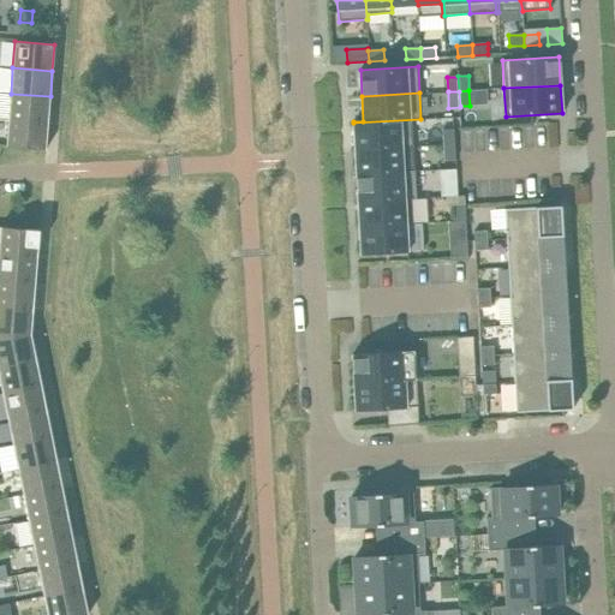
[(11,94),(9,119),(48,123),(51,96),(11,94)]
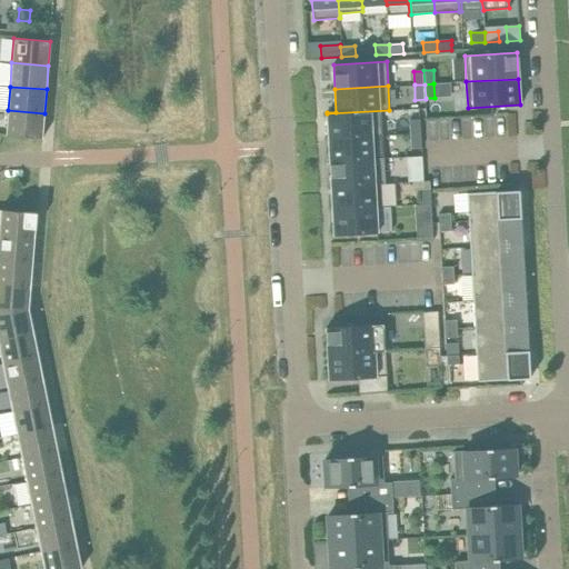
[(8,110),(6,136),(42,138),(45,113),(8,110)]
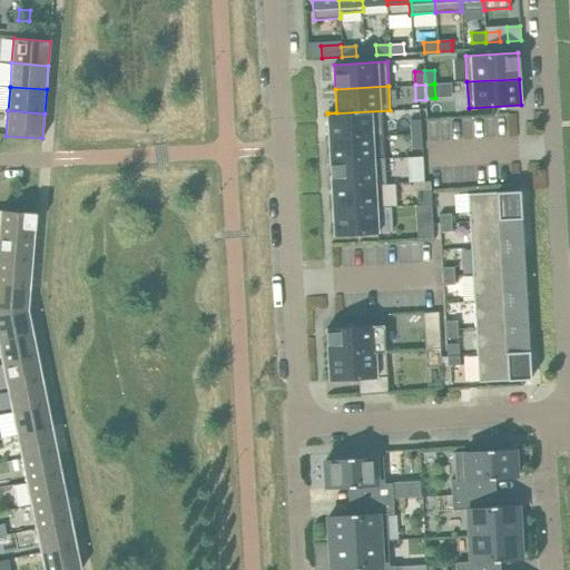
[(327,114),(328,138),(383,135),(382,111),(390,111),(390,110),(327,114)]
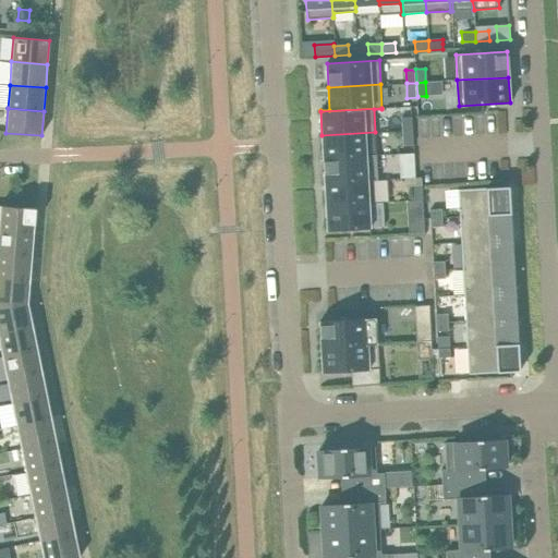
[(402,132),(412,131),(411,118),(401,118),(402,132)]
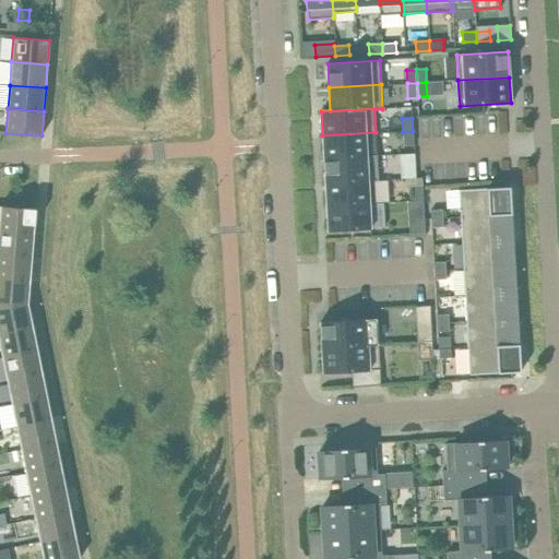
[(414,145),(413,131),(403,132),(404,145),(414,145)]
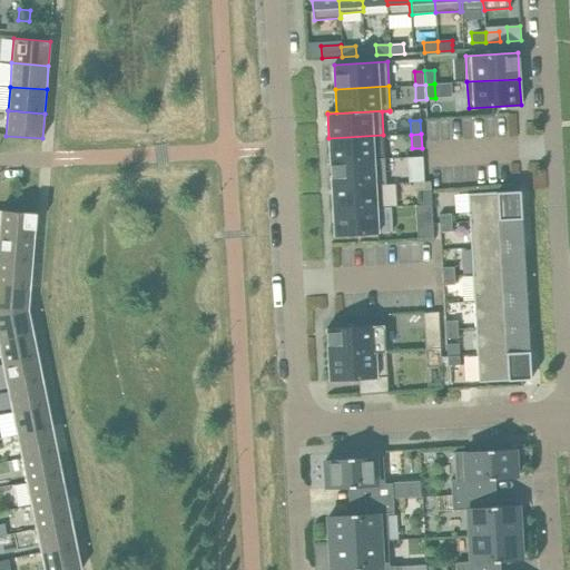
[(328,138),(331,163),(373,160),(372,138),(383,137),(383,135),(328,138)]
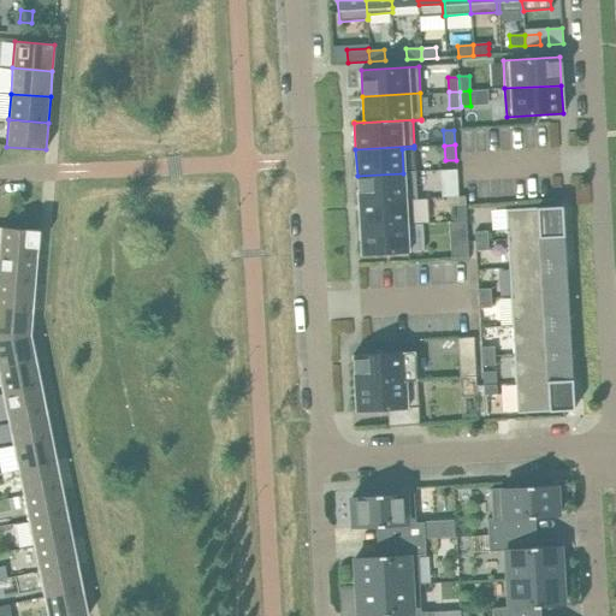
[(357,176),(359,202),(406,199),(403,173),(357,176)]
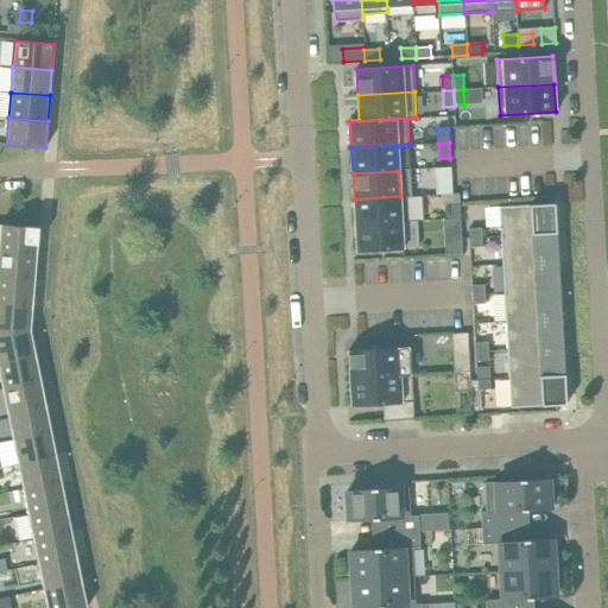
[(441,179),(442,195),(453,194),(451,179),(441,179)]
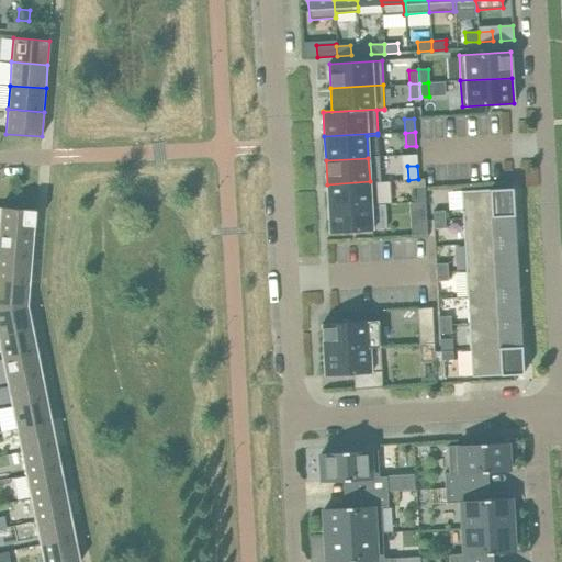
[(370,181),(327,184),(328,209),(371,205),(377,205),(374,181),(370,181)]
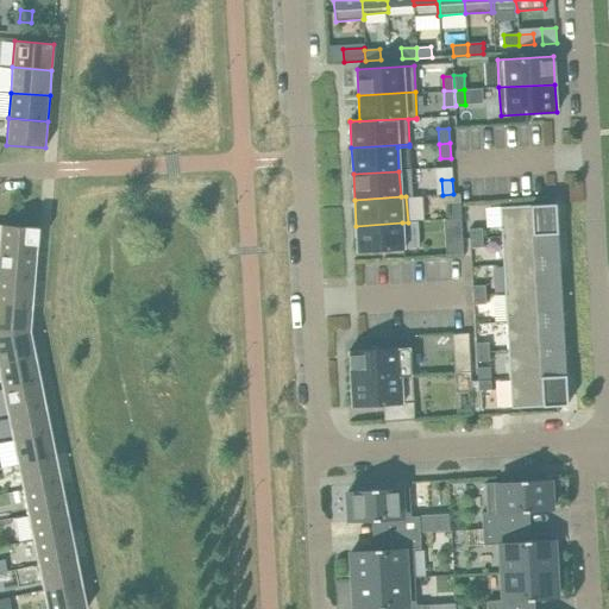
[(451,219),(460,218),(460,203),(450,203),(451,219)]
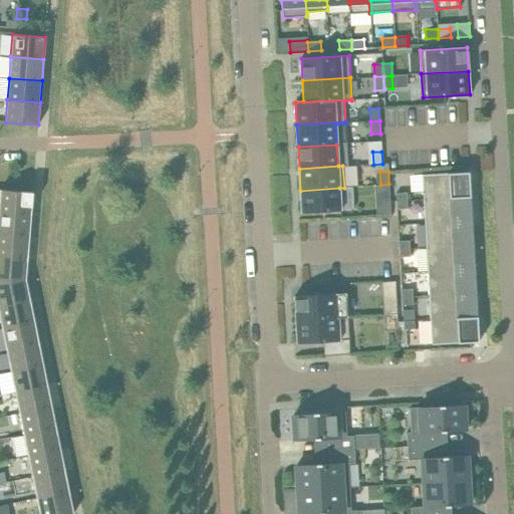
[(422,175),(423,200),(471,197),(469,172),(422,175)]
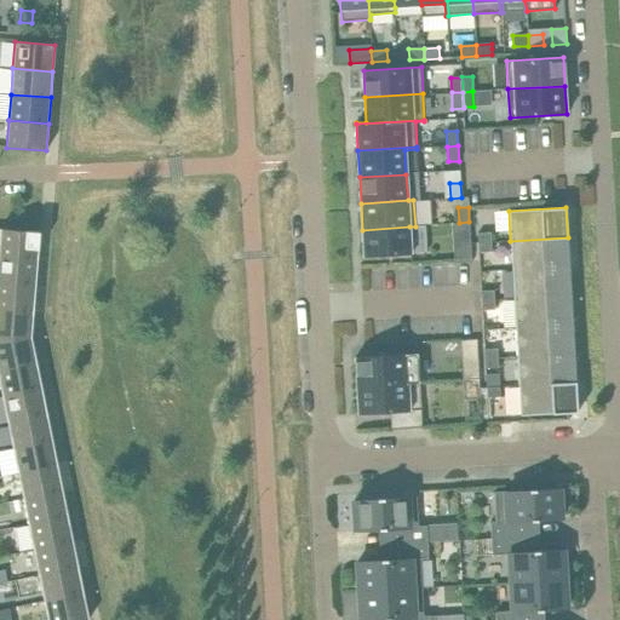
[(469,222),(459,223),(454,223),(457,260),(471,259),(469,222)]
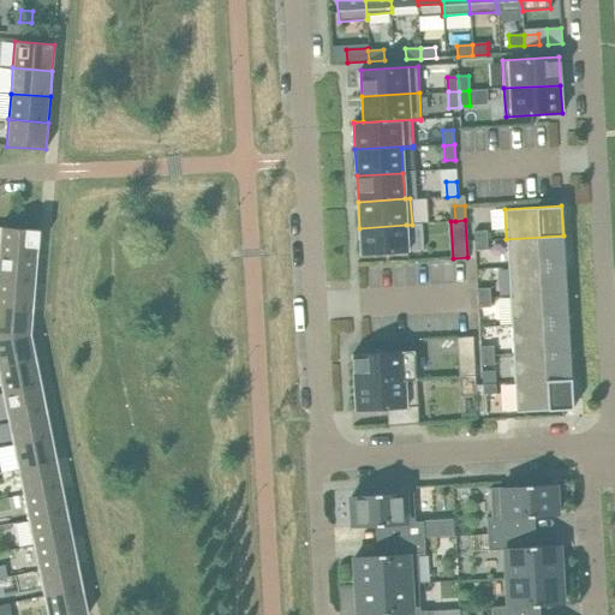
[(359,228),(362,255),(407,252),(406,225),(359,228)]
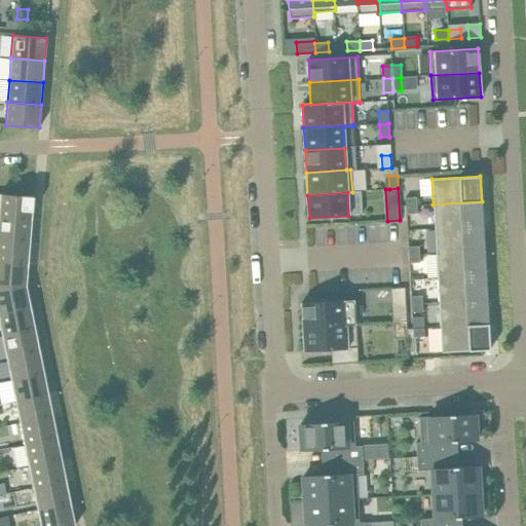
[(0,217),(32,220),(34,197),(0,194),(0,217)]
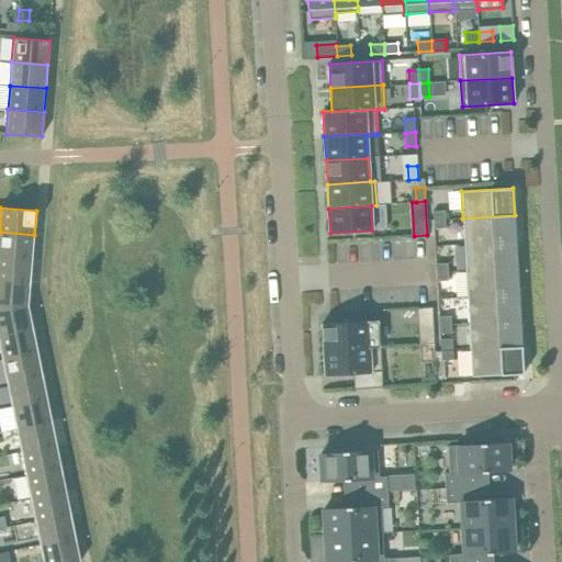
[(433,211),(434,220),(446,220),(445,211),(433,211)]
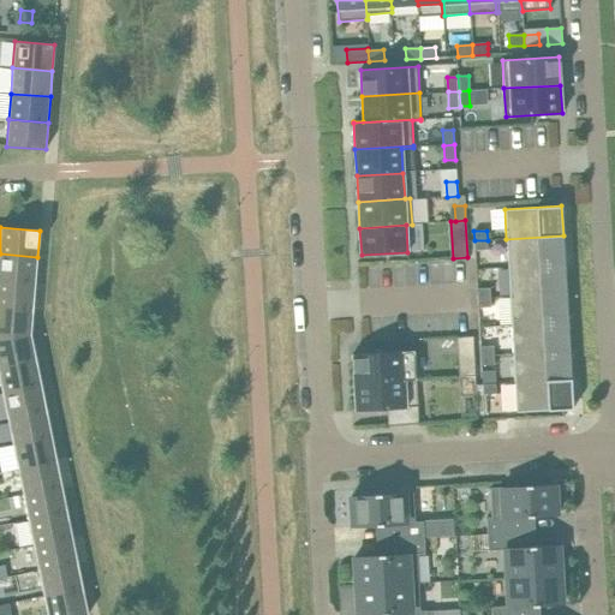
[(506,239),(508,268),(565,264),(563,236),(506,239)]
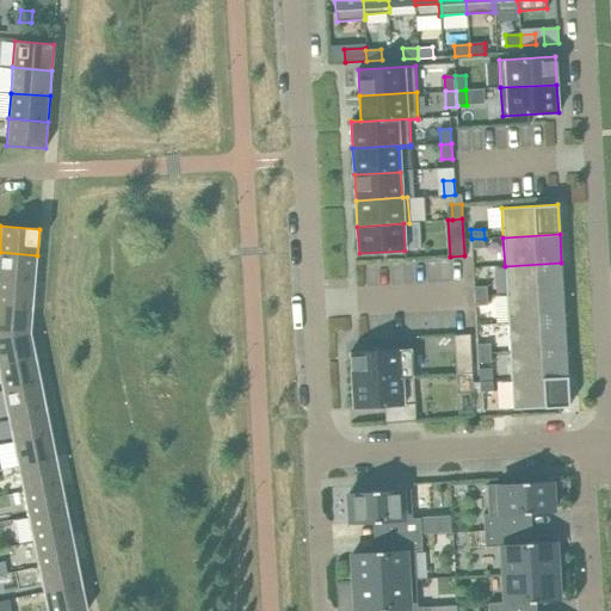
[(471,239),(471,248),(485,248),(485,239),(471,239)]
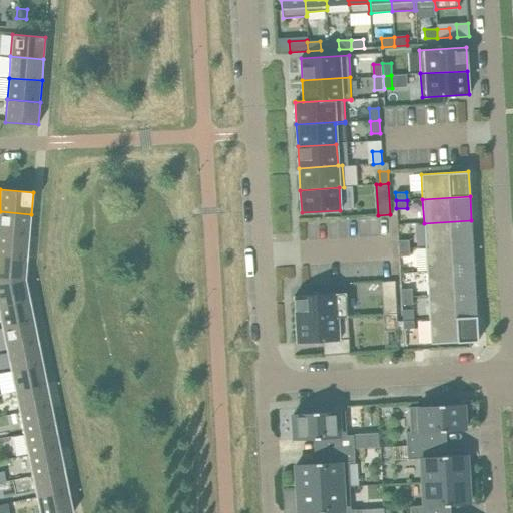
[(0,233),(29,236),(31,214),(0,211),(0,233)]
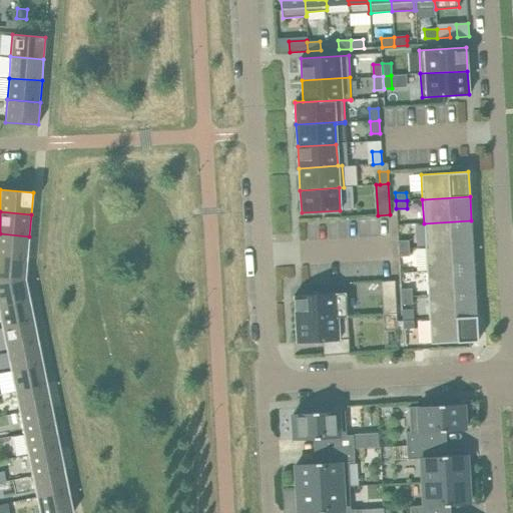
[(424,223),(425,247),(473,244),(471,220),(424,223)]
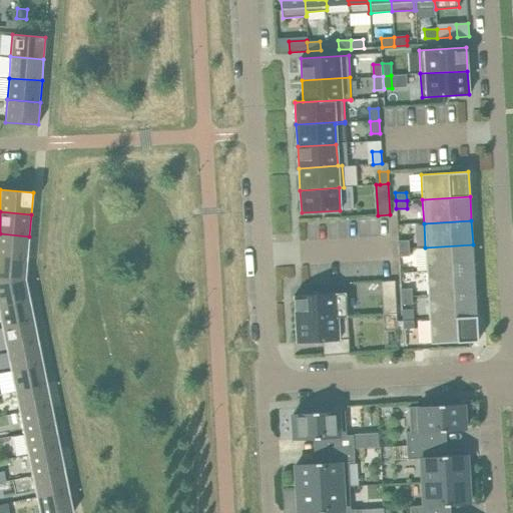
[(0,233),(0,254),(28,258),(29,236),(0,233)]
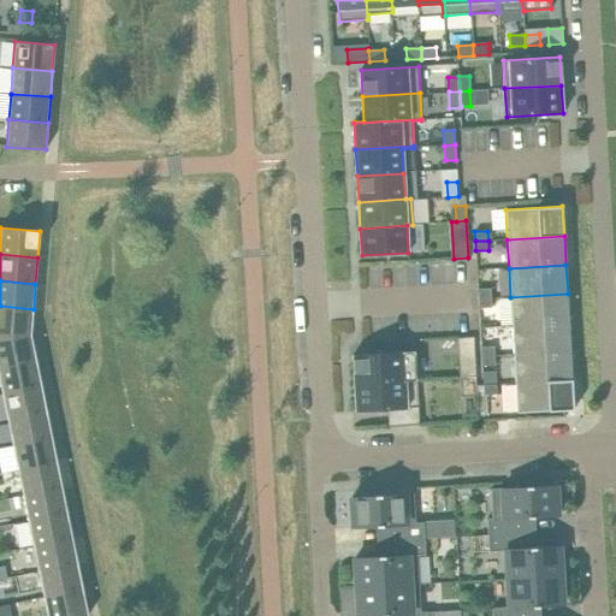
[(478,289),(479,298),(491,298),(491,289),(478,289)]
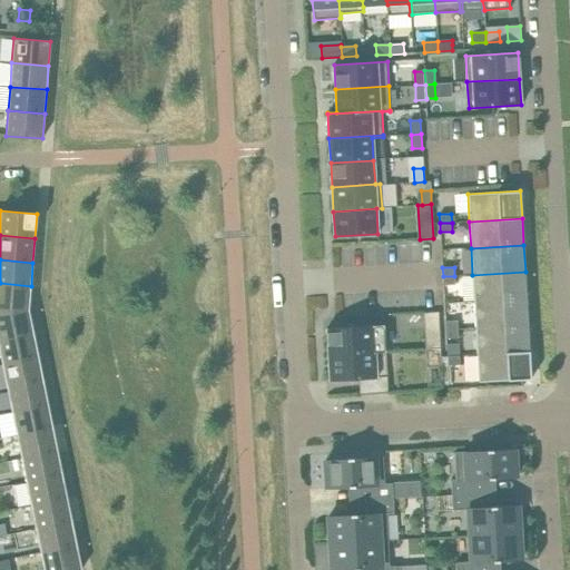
[(472,275),(474,302),(527,298),(526,272),(472,275)]
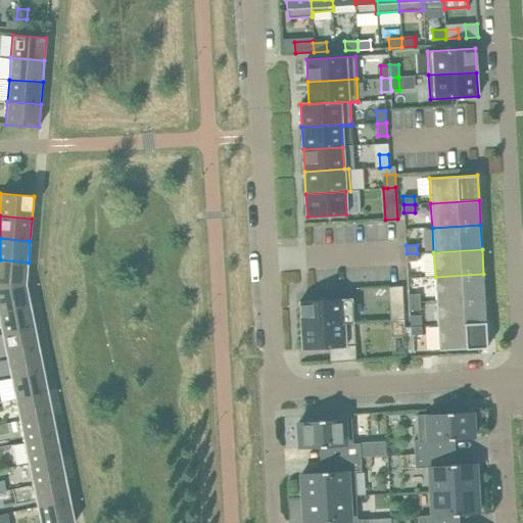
[(407,262),(418,262),(417,253),(407,253),(407,262)]
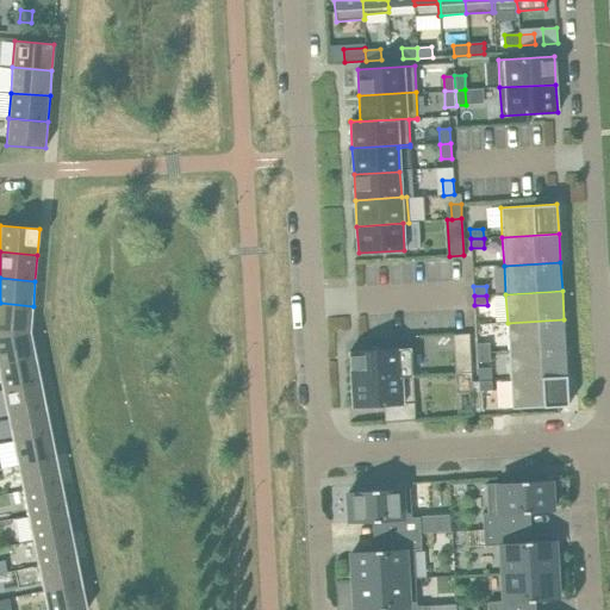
[(0,303),(0,334),(31,331),(33,306),(0,303)]
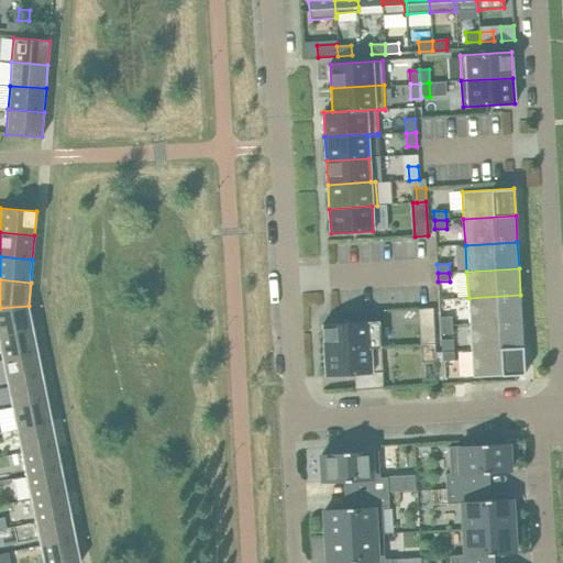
[(468,298),(470,324),(521,321),(520,295),(468,298)]
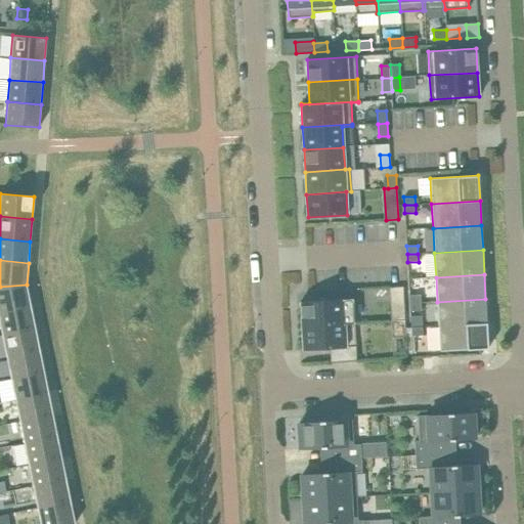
[(0,287),(0,312),(31,306),(27,285),(0,287)]
